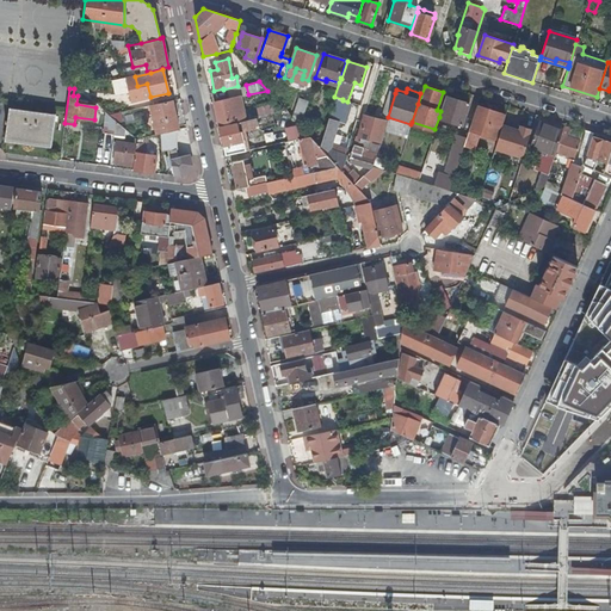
[(382,116),(388,117),(395,93),(389,91),(382,116)]
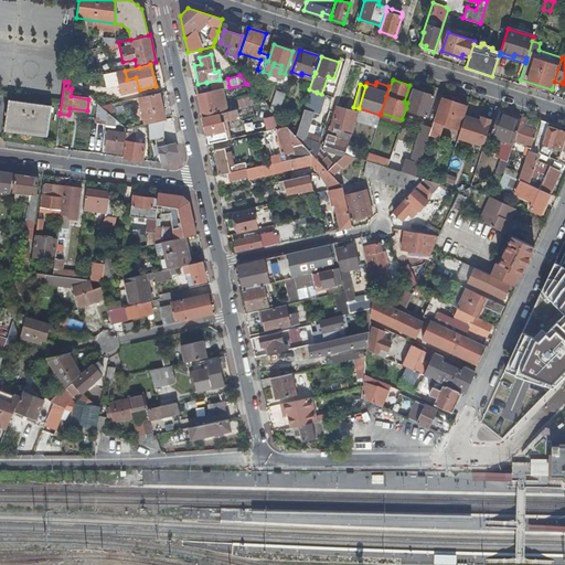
[(434,95),(412,88),(407,103),(406,108),(427,115),(434,95)]
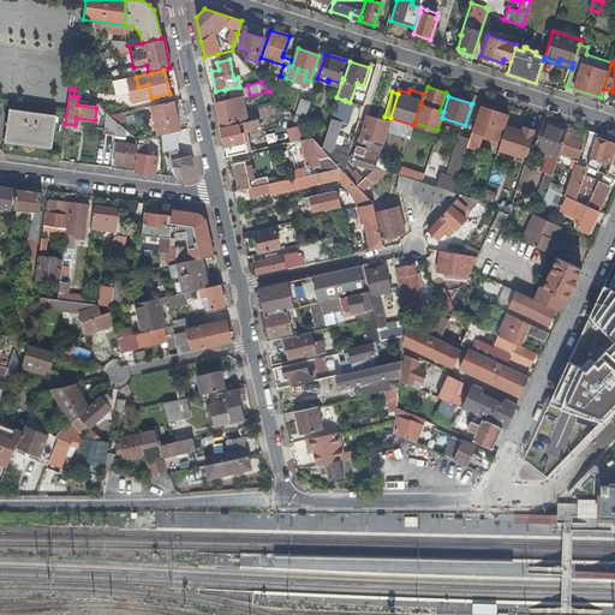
[(245,111),(242,97),(215,103),(220,125),(243,119),(243,117),(254,114),(252,109),(245,111)]
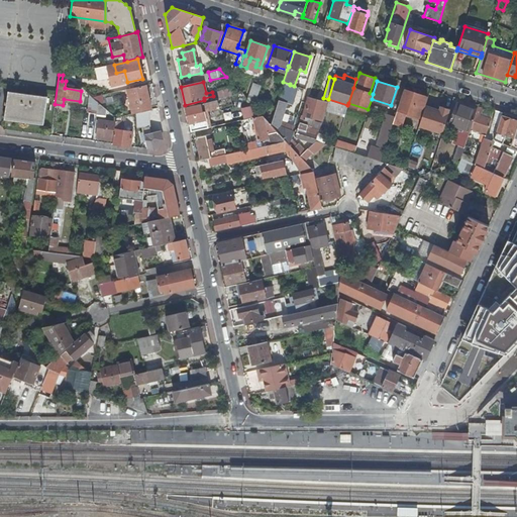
[(291,100),(295,86),(294,86),(290,85),(290,84),(283,82),(270,123),(285,140),(290,145),(291,140),(292,136),(293,135),(291,135),(292,131),(278,126),(280,122),(286,104),(291,100)]
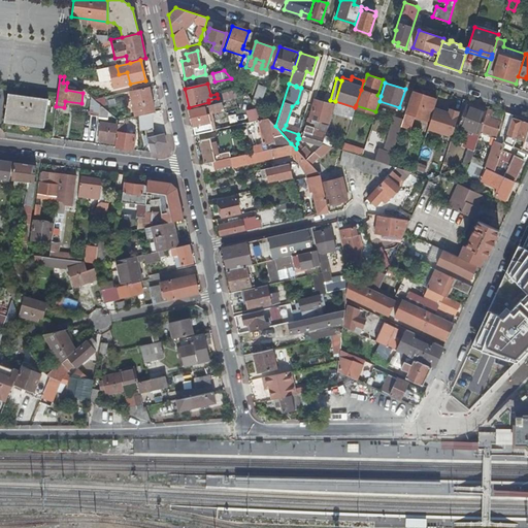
[(254,96),(262,99),(266,88),(258,86),(254,96)]
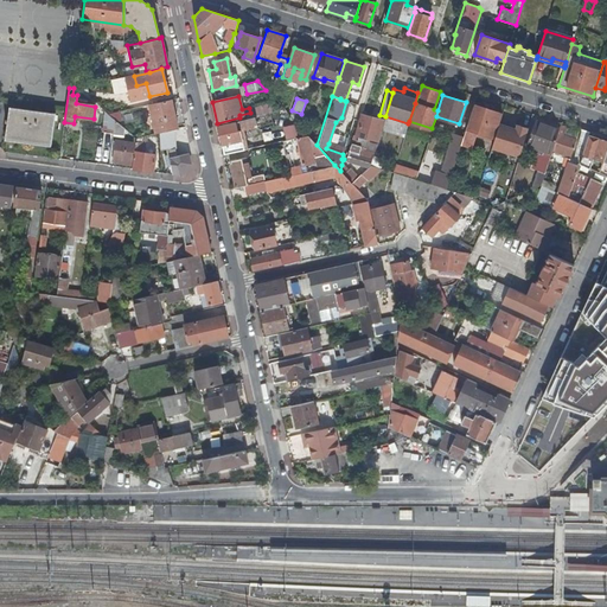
[(177,128),(171,100),(149,104),(155,133),(159,133),(173,129),(177,128)]
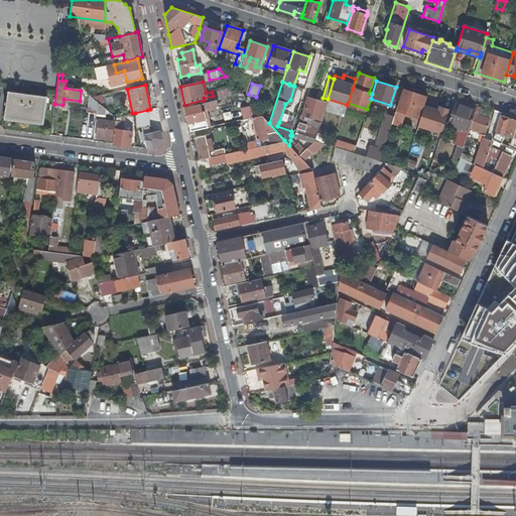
[(405,115),(419,120),(422,111),(426,97),(422,96),(404,90),(401,99),(399,99),(395,111),(391,123),(401,126),(405,115)]
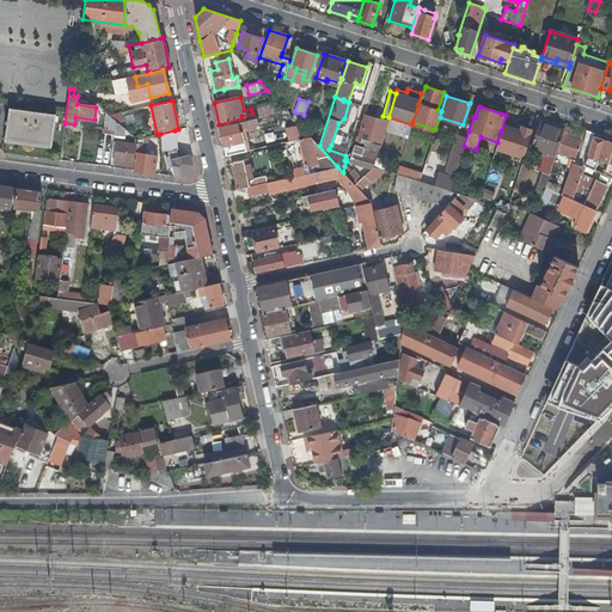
[(10,108),(7,121),(5,121),(4,124),(7,124),(5,141),(50,148),(56,115),(10,108)]
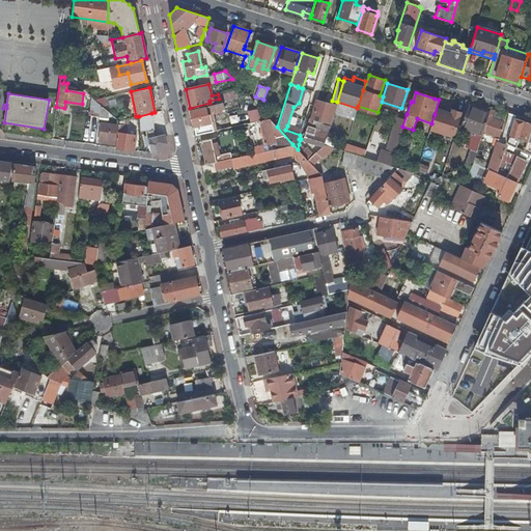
[(91,116),(100,117),(101,106),(93,100),(91,102),(93,104),(91,116)]
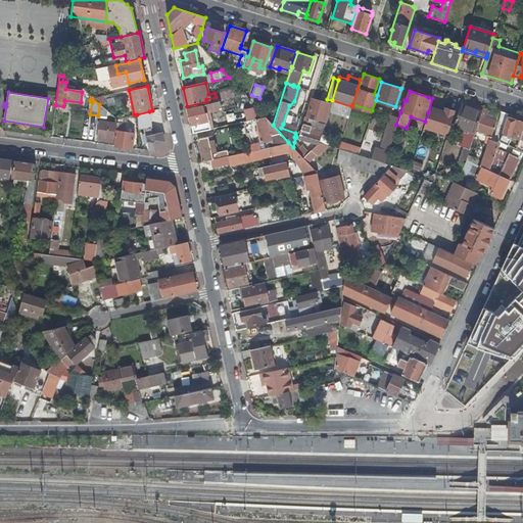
[(430,113),(428,112),(425,122),(421,134),(429,136),(431,131),(433,132),(436,122),(433,121),(434,114),(444,117),(449,103),(434,98),(430,113)]
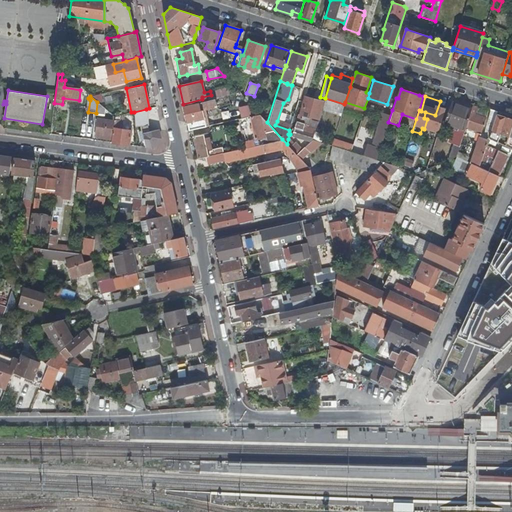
[(318,119),(323,101),(305,97),(300,115),(298,114),(291,135),(310,141),(312,139),(316,126),(300,122),(301,118),(302,115),(318,119)]
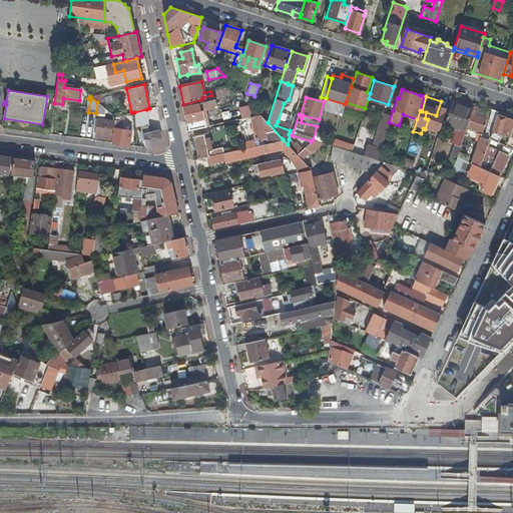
[(184,106),(189,130),(206,126),(203,109),(216,106),(215,99),(184,106)]
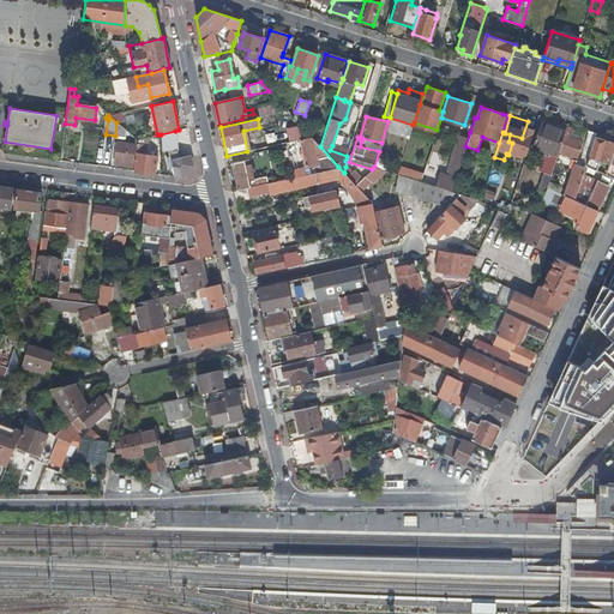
[(131,140),(132,134),(116,122),(115,136),(114,138),(131,140)]
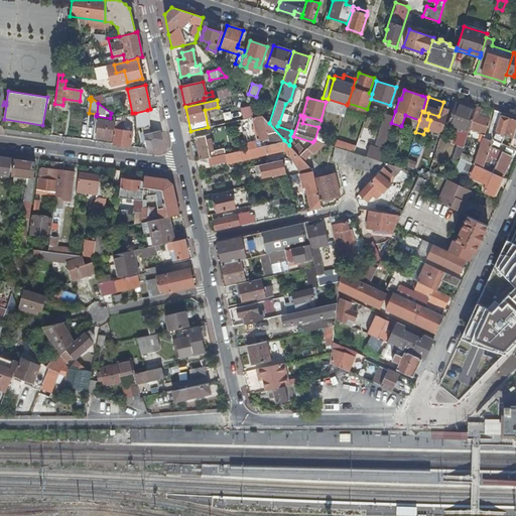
[(462,133),(453,160),(460,157),(470,128),(472,121),(476,110),(456,104),(448,123),(457,126),(456,129),(463,131),(464,128),(467,129),(465,134),(462,133)]
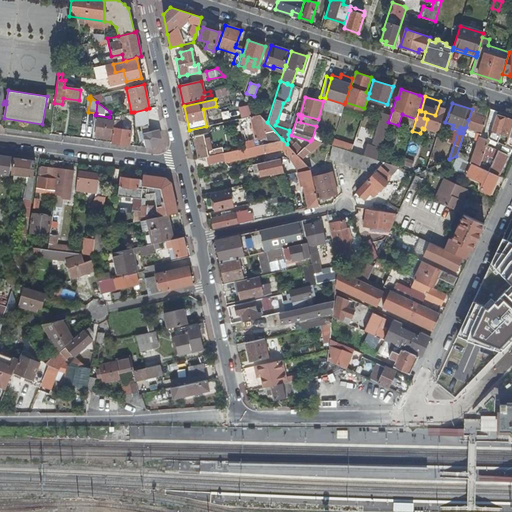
[(471,113),(485,117),(487,110),(473,105),(472,109),(468,120),(469,120),(471,113)]
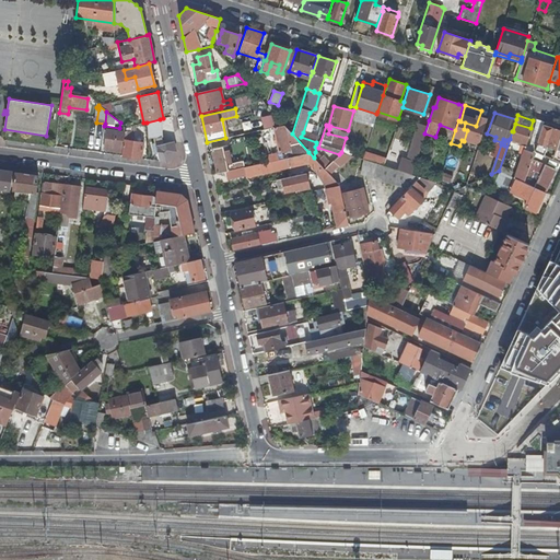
[(261,119),(264,129),(273,127),(283,125),(276,116),(261,119)]
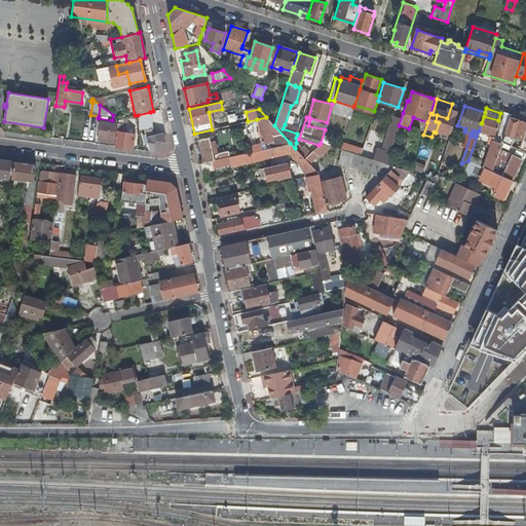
[(395,111),(386,138),(395,140),(399,125),(403,113),(395,111)]
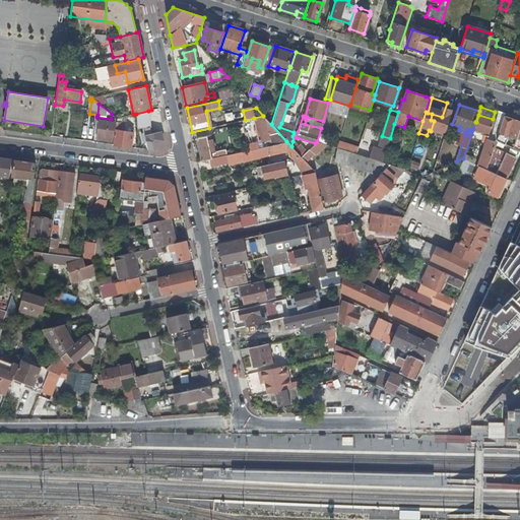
[(149,127),(148,111),(136,114),(137,128),(149,127)]
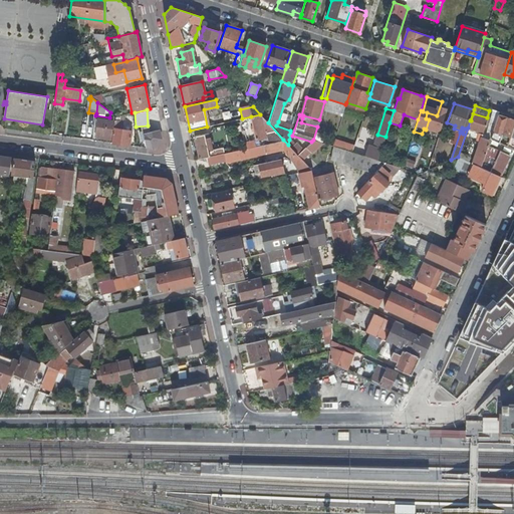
[(481,137),(473,164),(481,167),(486,153),(491,139),(500,111),(493,109),(484,138),(481,137)]
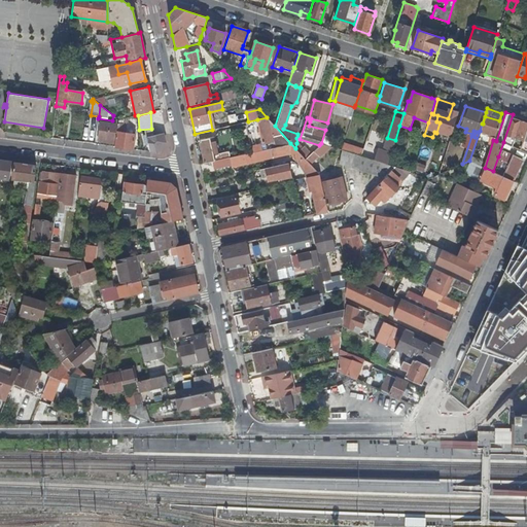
[(526,130),(526,121),(520,119),(521,117),(513,114),(503,142),(510,144),(521,149),(522,146),(526,130)]
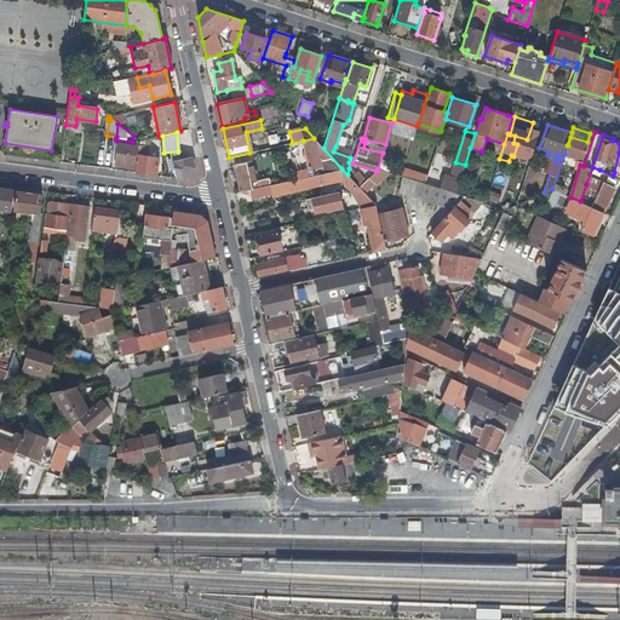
[(589,142),(587,142),(570,137),(568,145),(567,145),(564,154),(583,159),(589,142)]
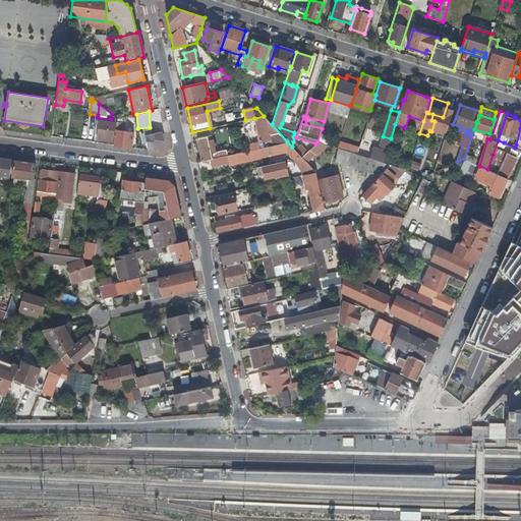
[(258,141),(270,138),(269,134),(271,134),(272,138),(272,140),(270,140),(271,146),(287,141),(272,124),(264,116),(254,118),(258,141)]
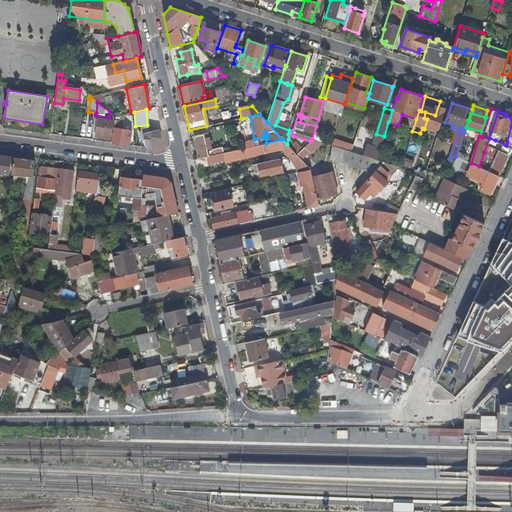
[(121,129),(122,115),(115,116),(111,143),(129,145),(131,130),(121,129)]
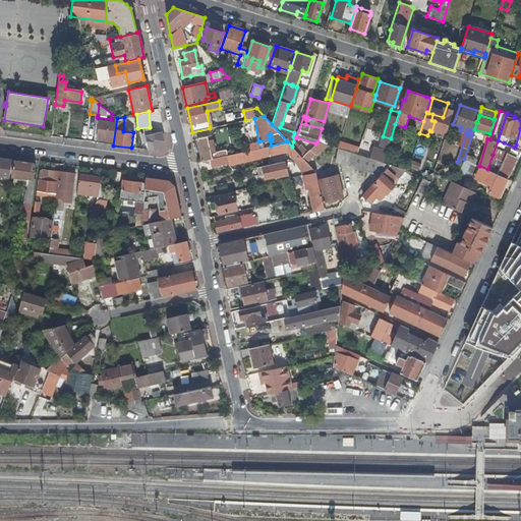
[(337,136),(342,120),(334,118),(330,133),(337,136)]
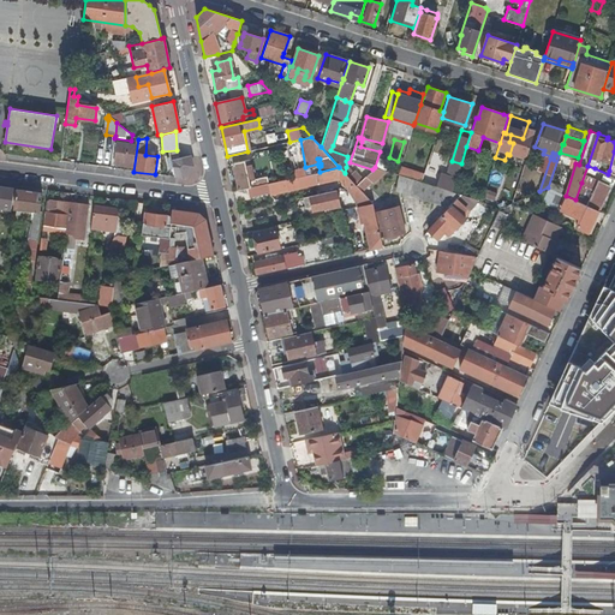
[(381,147),(362,142),(360,147),(380,151),(381,147)]
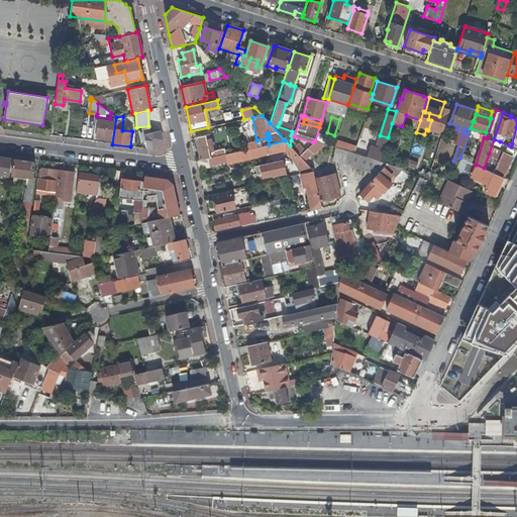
[(96,138),(112,140),(114,122),(99,120),(96,138)]
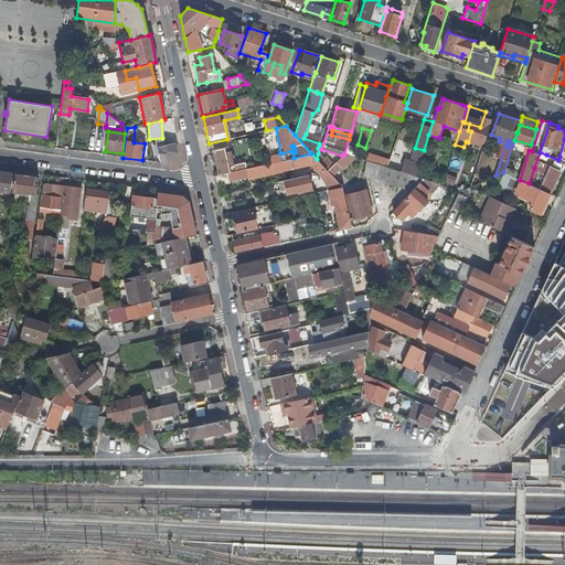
[(159,155),(161,163),(168,163),(177,152),(174,142),(158,147),(157,145),(153,145),(156,156),(159,155)]
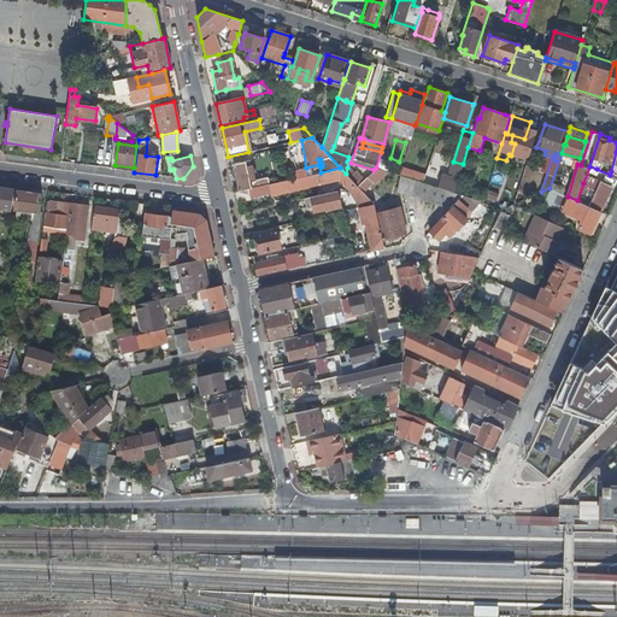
[(233,164),(239,191),(247,188),(268,184),(266,177),(248,181),(246,166),(251,165),(250,160),(233,164)]
